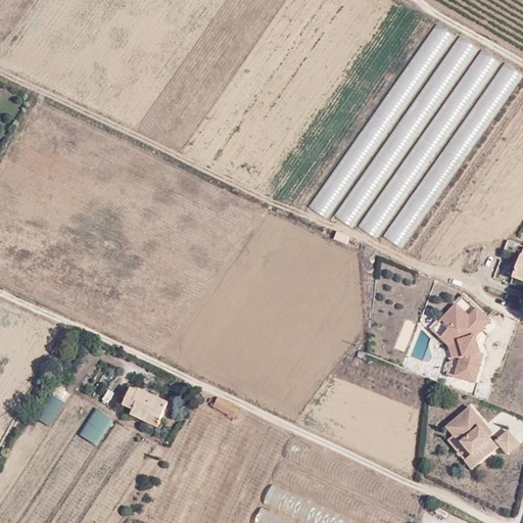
[(358,231),(472,44),(454,33),(339,220),(358,231)]
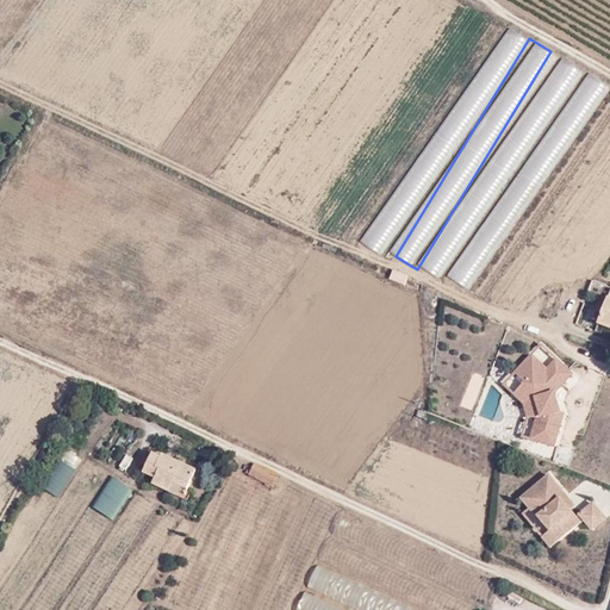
[(419,266),(440,279),(580,70),(560,56),(419,266)]
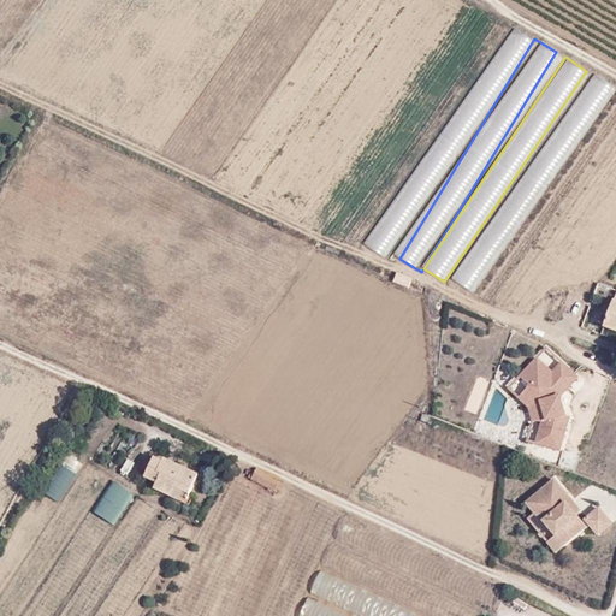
[(477,295),(611,83),(591,71),(457,283),(477,295)]
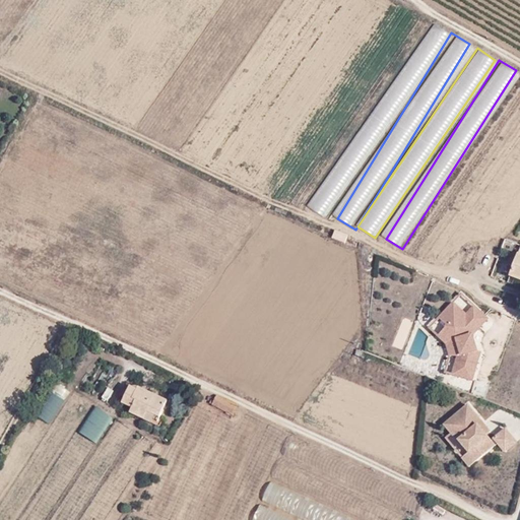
[(346,243),(348,234),(334,230),(332,239),(346,243)]
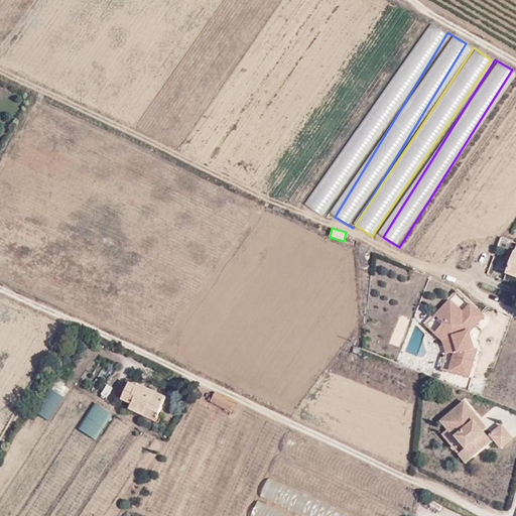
[(515,243),(505,274),(515,278),(515,243)]
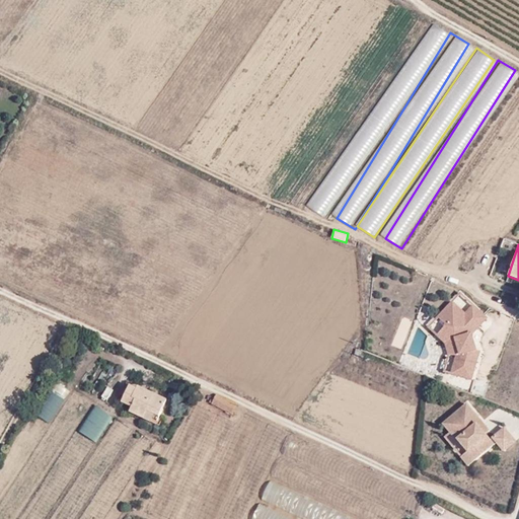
[(471,305),(459,294),(452,301),(464,312),(471,305)]
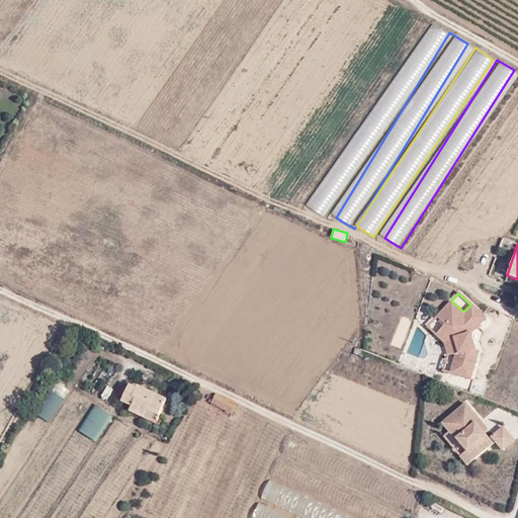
[(470,305),(463,312),(451,300),(436,318),(437,318),(444,325),(439,331),(449,340),(454,355),(449,373),(469,379),(476,359),(470,357),(473,349),(468,335),(485,318),(470,305)]
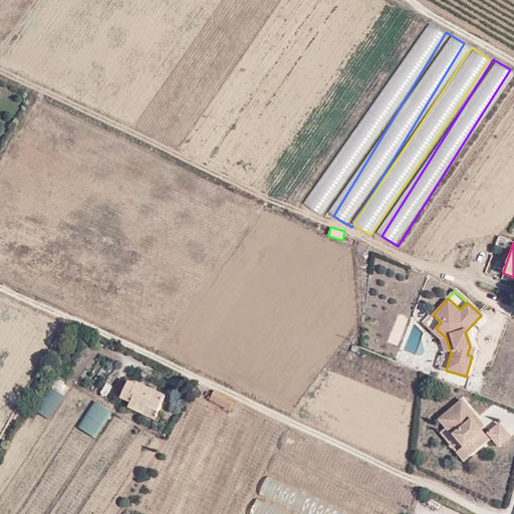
[(441,340),(444,351),(439,368),(446,370),(451,352),(446,337),(436,328),(441,322),(434,315),(433,315),(424,324),(441,340)]
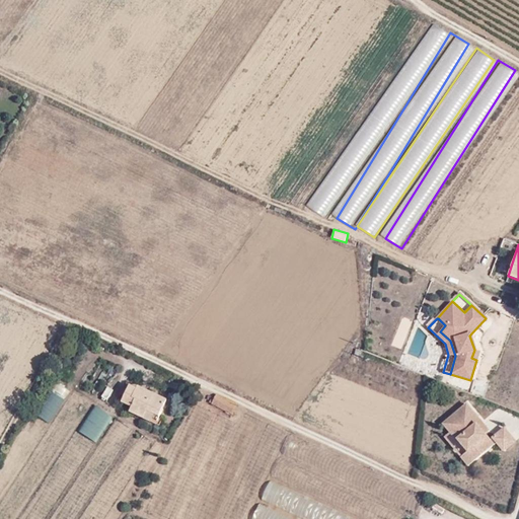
[(53,392),(64,398),(69,390),(58,384),(53,392)]
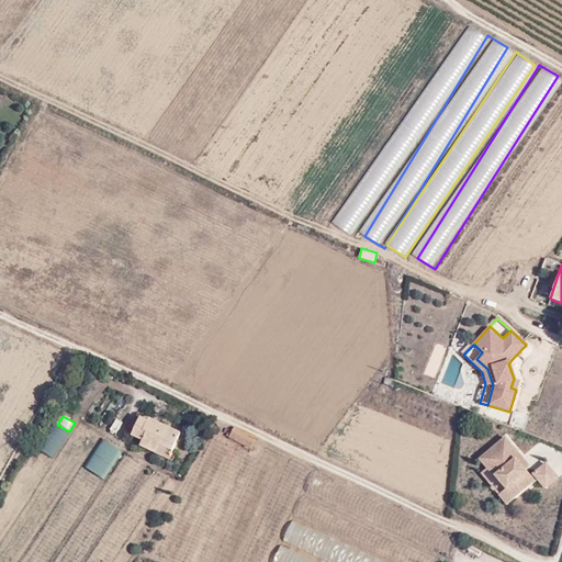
[(148,418),(148,419),(141,417),(132,436),(142,441),(138,447),(168,460),(180,433),(148,418)]
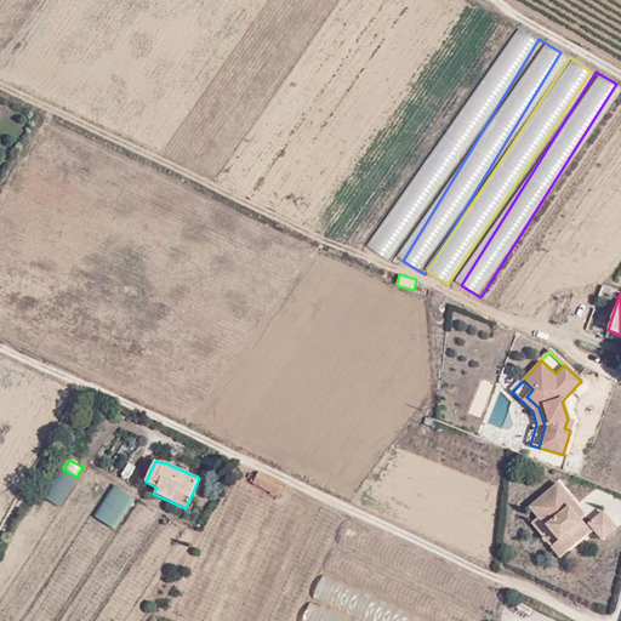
[(46,499),(60,506),(74,477),(61,469),(46,499)]
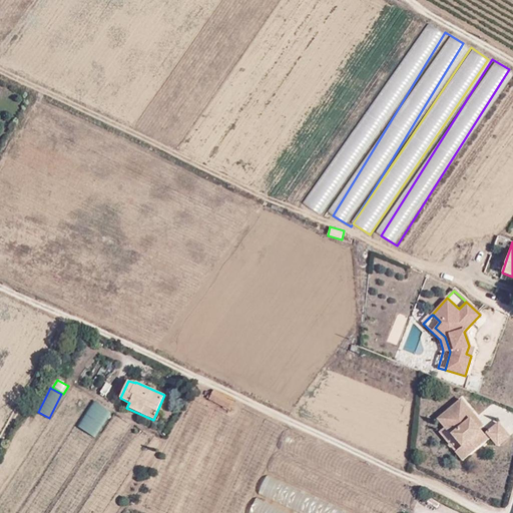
[(76,426),(94,437),(110,411),(91,400),(76,426)]
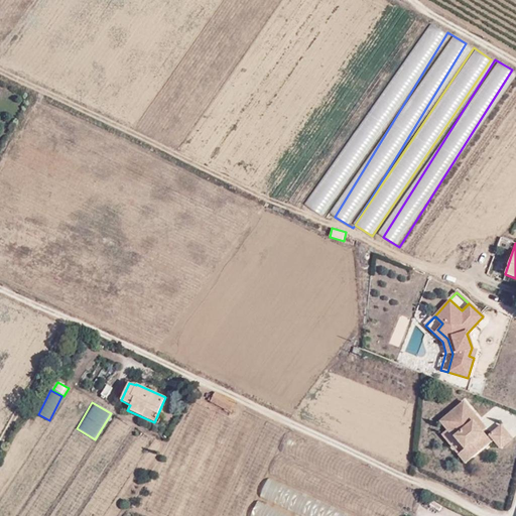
[(471,410),(465,402),(440,421),(454,437),(455,437),(465,449),(473,459),(494,440),(501,448),(513,438),(501,425),(487,437),(483,432),(467,413),(471,410)]
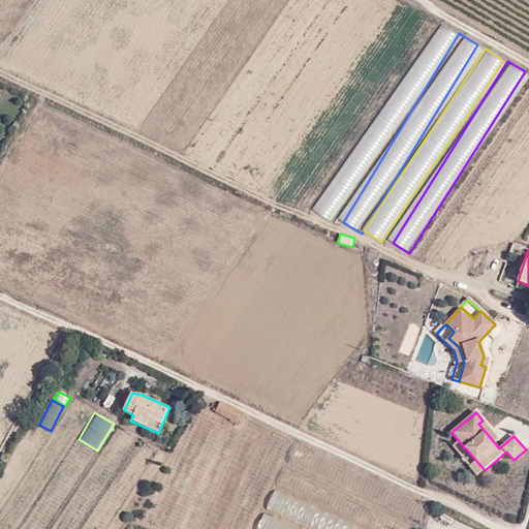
[(495,443),(499,439),(483,421),(478,424),(495,443)]
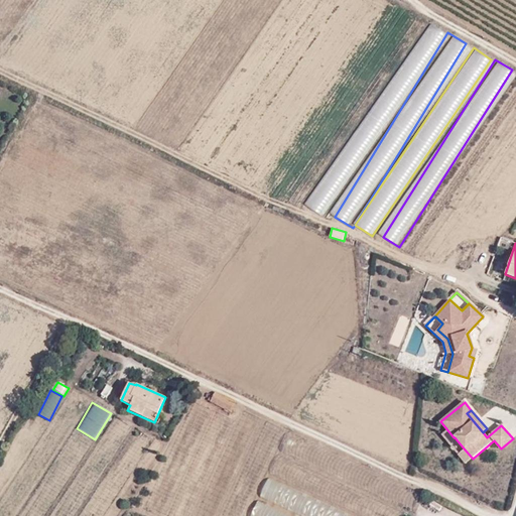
[(459,455),(466,464),(473,459),(465,449),(459,455)]
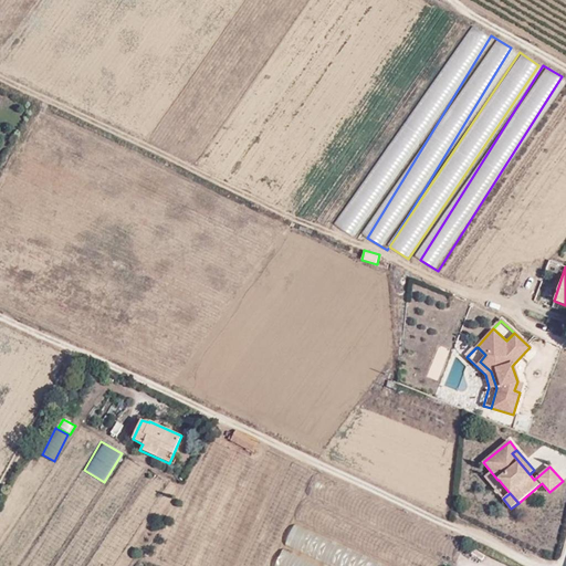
[(312,565),(281,554),(275,565),(312,565)]
